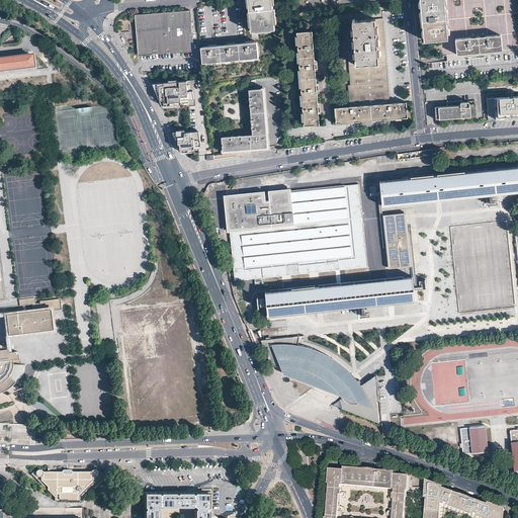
[(271,29),(274,28),(271,0),(247,0),(250,31),(254,31),(255,32),(271,30),(271,29)]
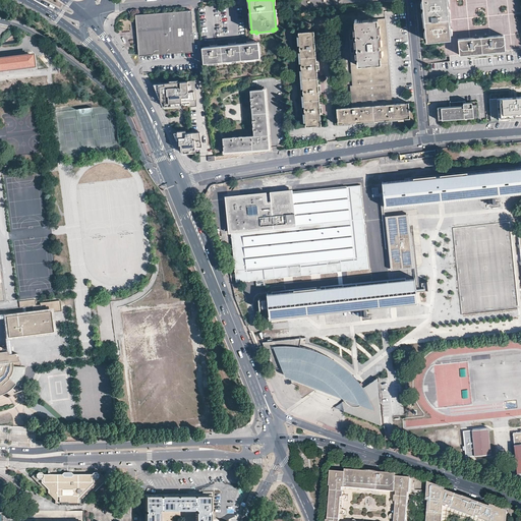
[(422,0),(426,41),(451,39),(447,0),(422,0)]
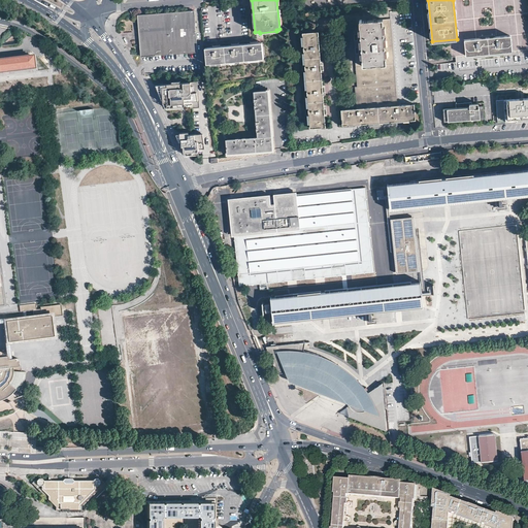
[(140,56),(197,52),(194,10),(137,15),(139,35),(140,56)]
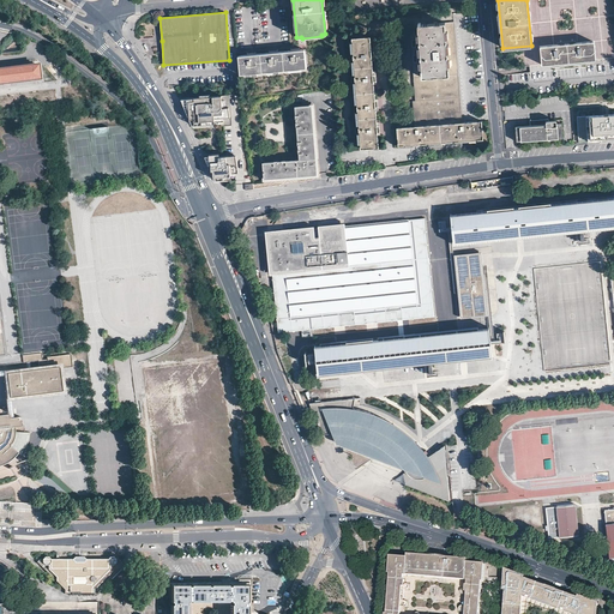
[(398,145),(483,138),(481,120),(462,122),(453,22),(417,24),(419,32),(422,78),(414,79),(415,101),(413,101),(414,126),(397,127),(398,145)]
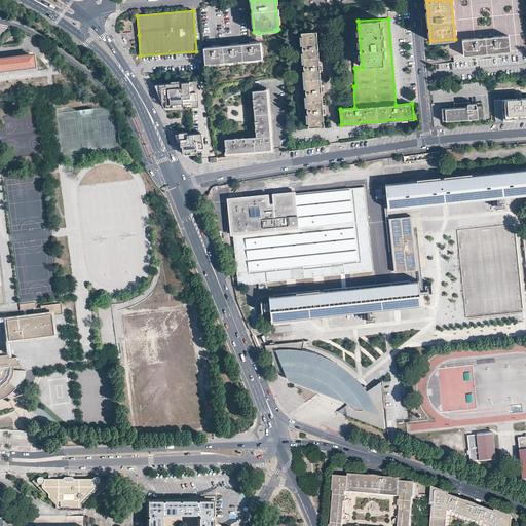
[(352,28),(354,68),(362,67),(359,28),(352,28)]
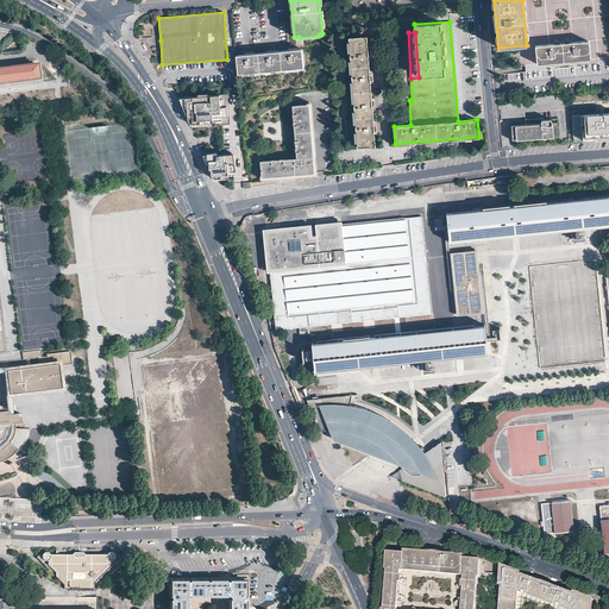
[(358,146),(375,145),(368,36),(349,37),(358,146)]
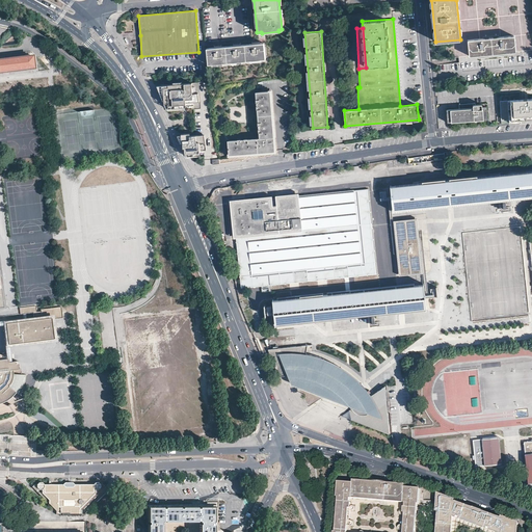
[(508,52),(516,51),(514,36),(468,41),(470,56),(478,55),(478,56),(489,56),(489,54),(498,53),(498,55),(508,54),(508,52)]
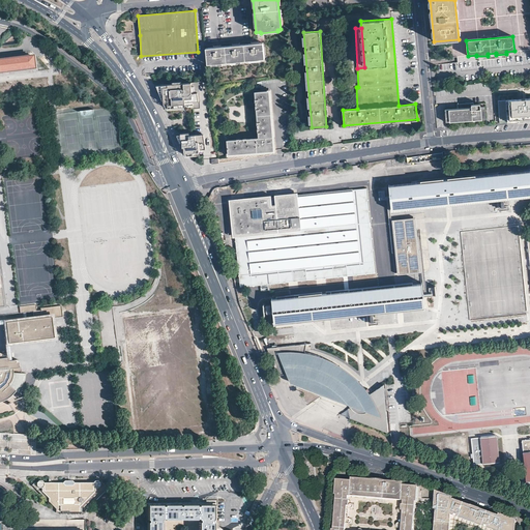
[(262,43),(258,43),(251,45),(239,46),(232,46),(221,48),(213,48),(205,49),(207,64),(264,58),(262,43)]
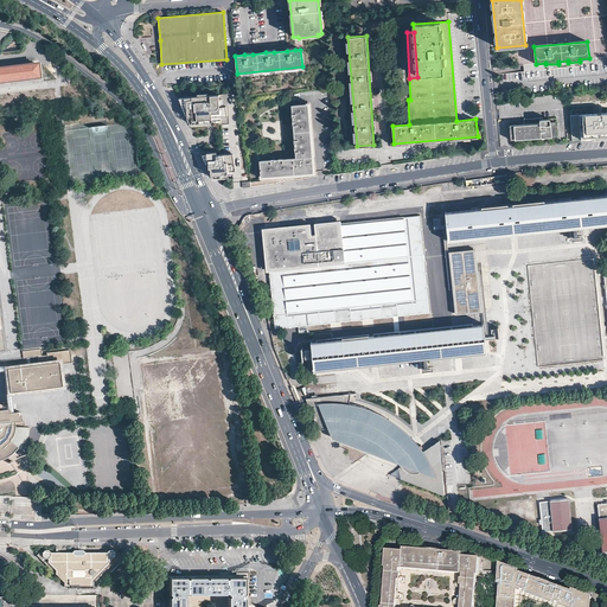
[(0,82),(38,77),(37,64),(0,68),(0,82)]
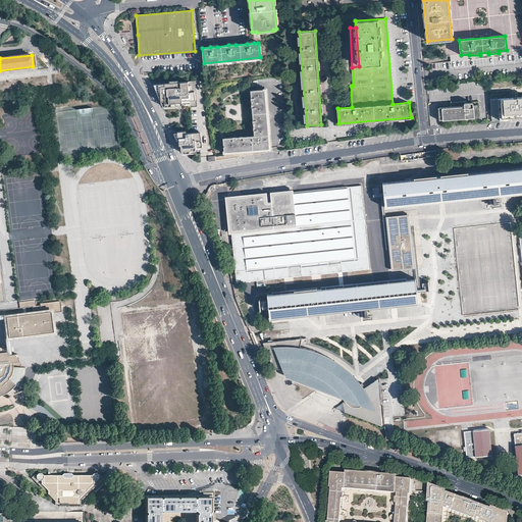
[(198,106),(196,81),(154,84),(164,109),(198,106)]
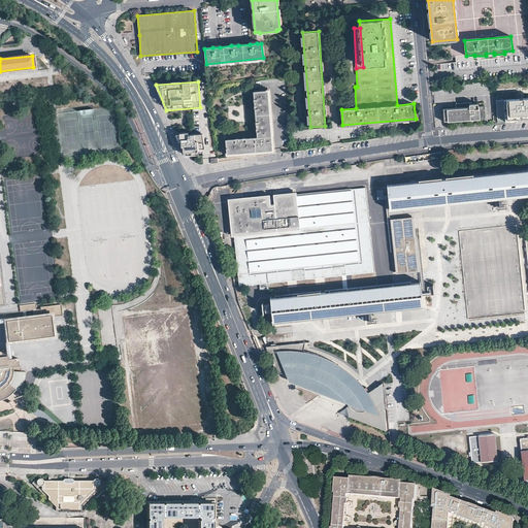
[(228,153),(273,150),(268,91),(255,92),(258,137),(227,139),(228,153)]
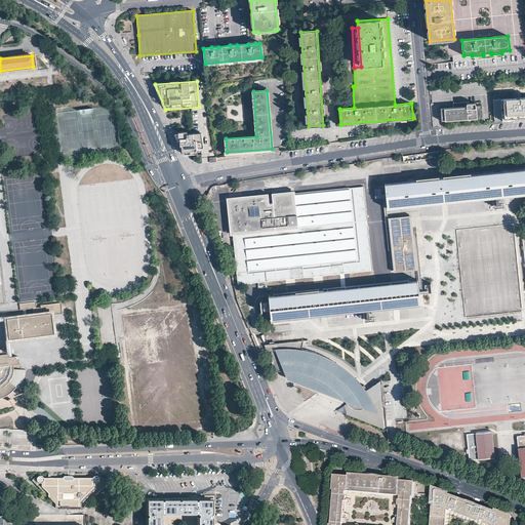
[(524,96),(493,99),(495,122),(498,122),(524,120),(524,96)]
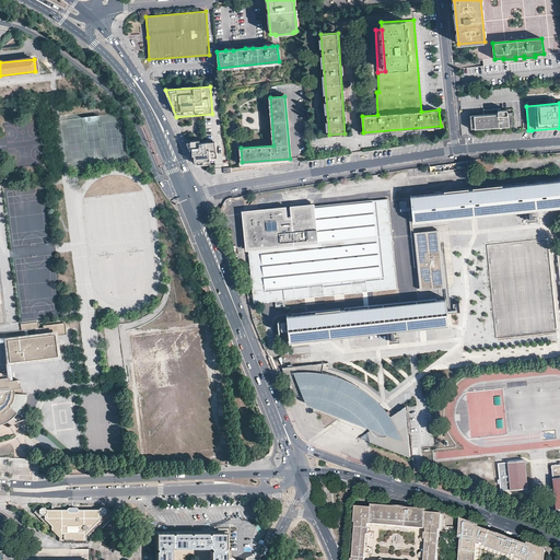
[(471,129),(513,126),(512,112),(508,112),(506,109),(493,111),(493,109),(483,109),(483,114),(470,115),(471,129)]
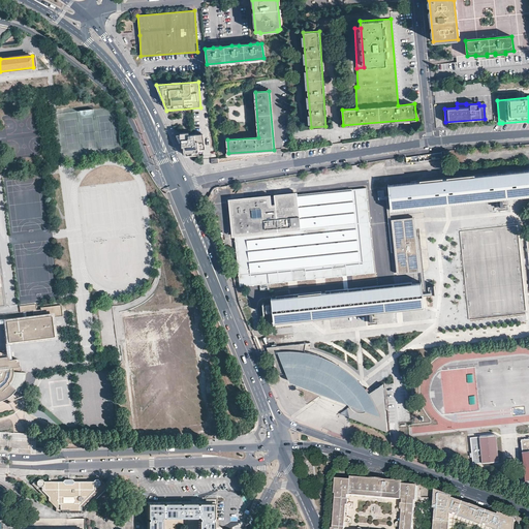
[(204,155),(201,134),(178,135),(186,156),(191,156),(204,155)]
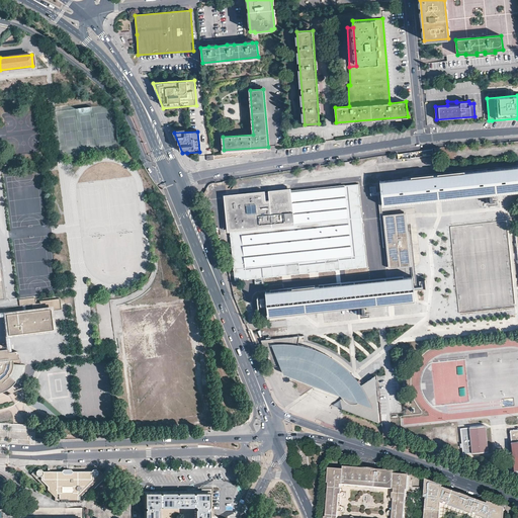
[(434,150),(399,154),(399,159),(435,155),(434,150)]
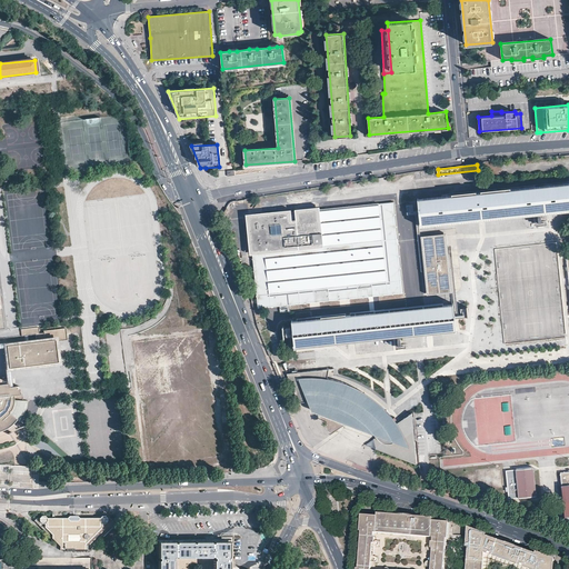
[(568,181),(418,198),(420,226),(483,219),(550,212),(568,210),(568,181)]
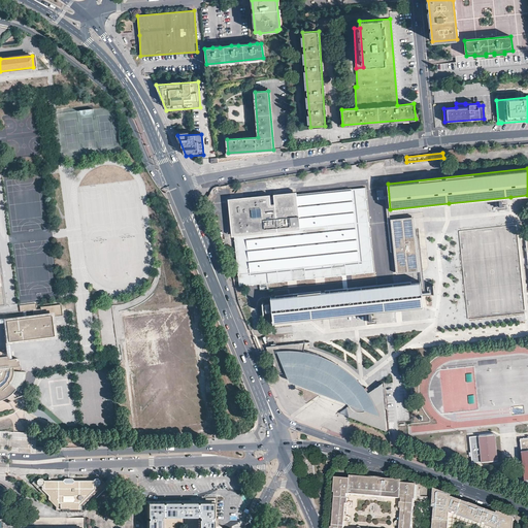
[(270,194),(229,199),(241,285),(284,281),(285,295),(358,288),(356,273),(375,272),(365,188),(297,195),(297,192),(274,194),(275,204),(271,205),(270,194)]
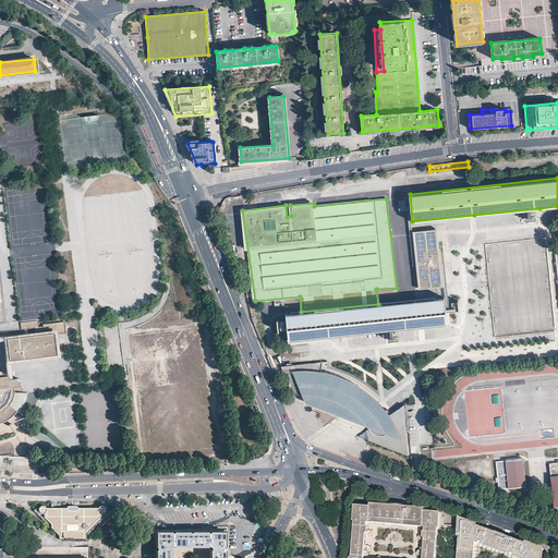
[(438,229),(413,232),(421,289),(444,286),(439,235),(438,229)]
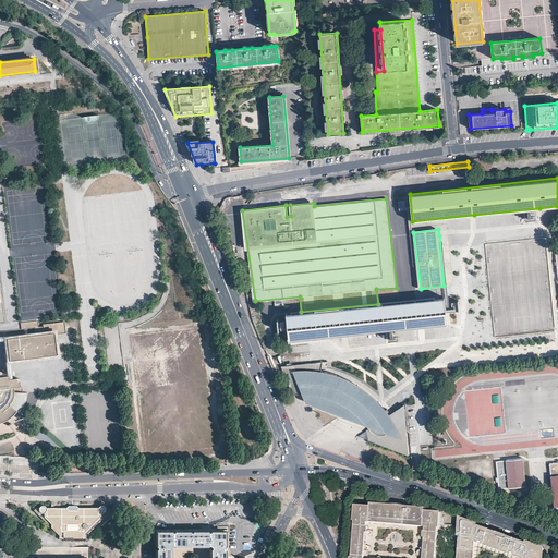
[(447,322),(446,298),(378,304),(301,312),(287,313),(290,339),(374,330),(387,328),(390,328),(447,322)]
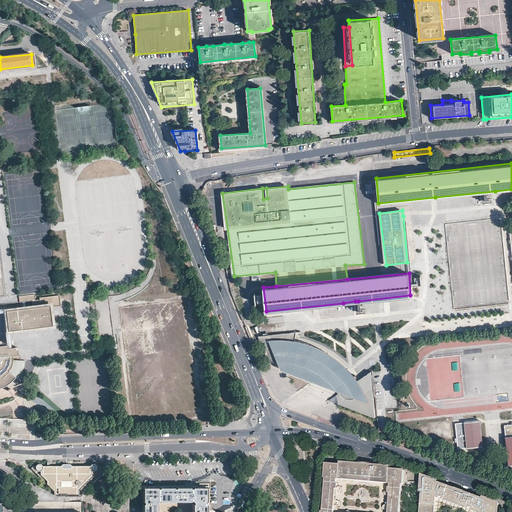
[(39,297),(40,304),(41,306),(5,311),(5,312),(7,323),(51,317),(50,306),(49,300),(52,299),(53,306),(61,305),(60,294),(39,297)]
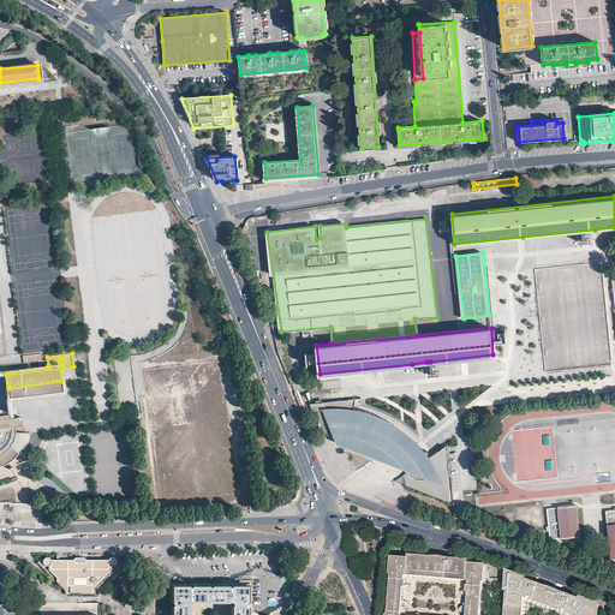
[(63,394),(61,381),(9,388),(10,401),(35,398),(63,394)]
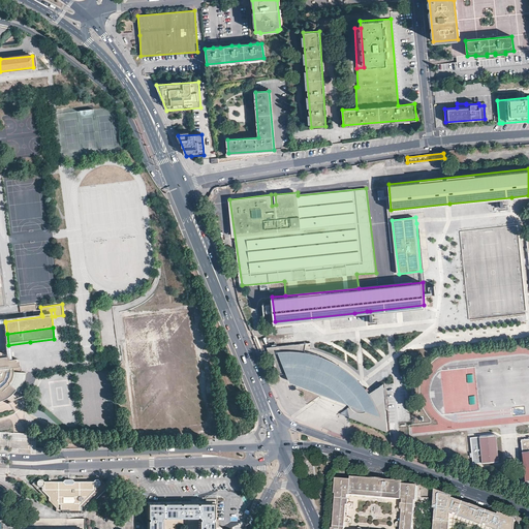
[(296,350),(278,351),(286,373),(291,384),(301,389),(317,397),(345,409),(355,413),(375,396),(372,393),(370,390),(366,385),(361,381),(355,376),(347,370),(338,364),(328,360),(318,355),(309,352),(296,350)]
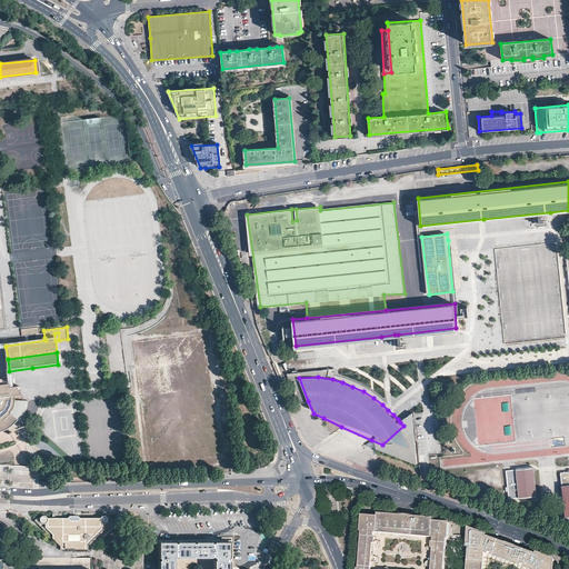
[(0,430),(5,429),(9,426),(13,421),(16,419),(20,421),(21,421),(22,420),(23,418),(26,413),(27,409),(28,405),(28,400),(25,401),(23,395),(21,395),(10,396),(9,387),(8,381),(2,382),(0,381),(0,380),(0,430)]
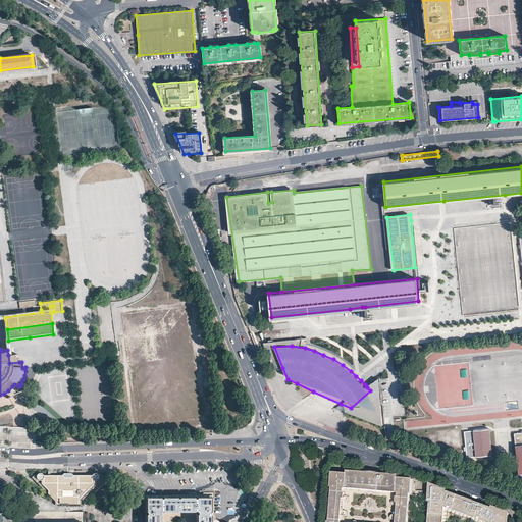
[(10,354),(8,355),(9,363),(19,362),(17,354),(10,354)]
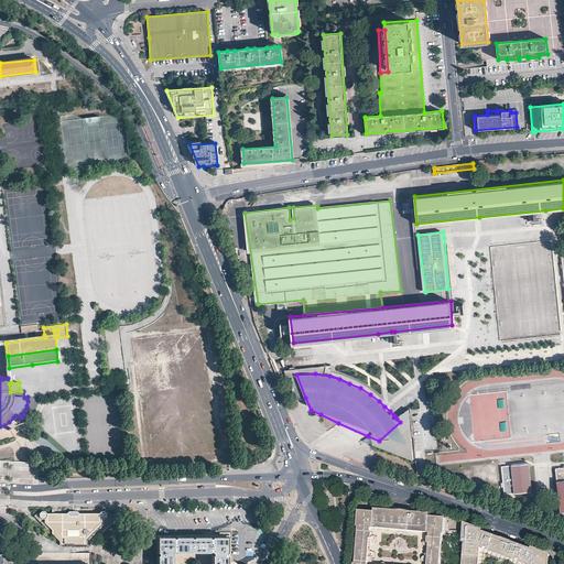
[(379,441),(368,436),(366,438),(361,440),(373,445),(413,461),(410,409),(397,419),(400,422),(379,441)]
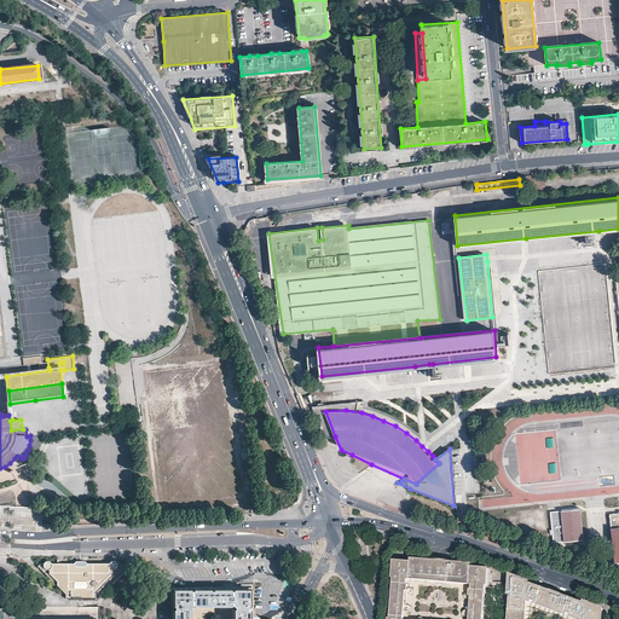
[(555,542),(584,539),(582,509),(551,513),(555,542)]
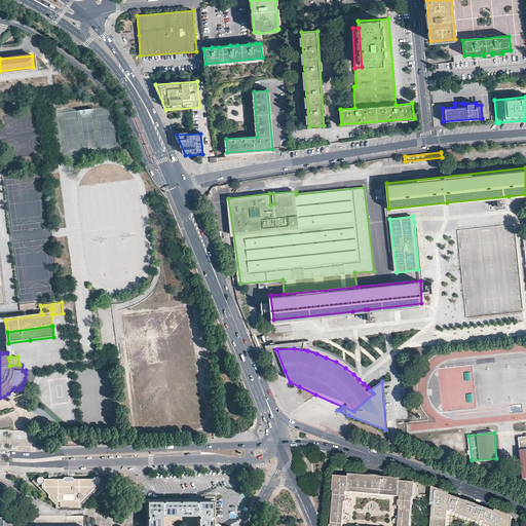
[(401,479),(349,475),(349,477),(335,476),(334,491),(335,491),(334,505),(345,506),(347,506),(347,503),(347,498),(347,496),(346,496),(346,491),(402,496),(401,500),(400,500),(399,503),(399,509),(399,512),(400,512),(412,513),(413,498),(414,498),(415,483),(401,482),(401,479)]
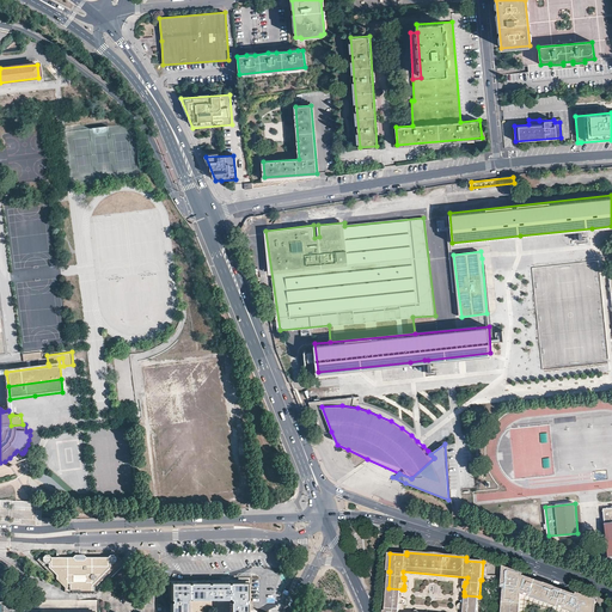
[(66,588),(66,592),(97,592),(97,586),(122,558),(118,556),(111,556),(79,556),(48,556),(46,556),(42,560),(66,588)]
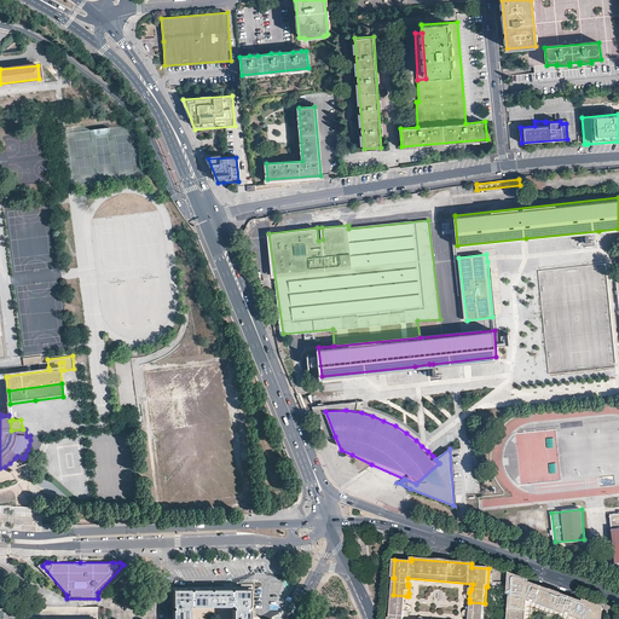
[(510,576),(510,578),(512,578),(510,591),(509,591),(509,593),(510,593),(510,594),(512,594),(509,618),(526,618),(527,601),(579,618),(600,618),(601,611),(603,611),(603,609),(601,608),(601,607),(600,606),(599,607),(585,602),(585,601),(584,601),(584,602),(582,601),(582,602),(578,601),(577,603),(573,601),(573,600),(539,586),(538,589),(533,588),(534,585),(531,584),(531,583),(530,583),(530,582),(527,580),(527,582),(514,577),(514,576),(513,576),(512,576),(510,576)]
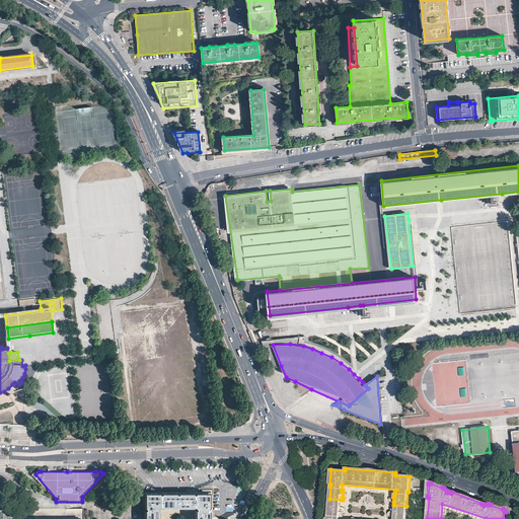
[(210,518),(210,492),(143,492),(143,518),(210,518)]
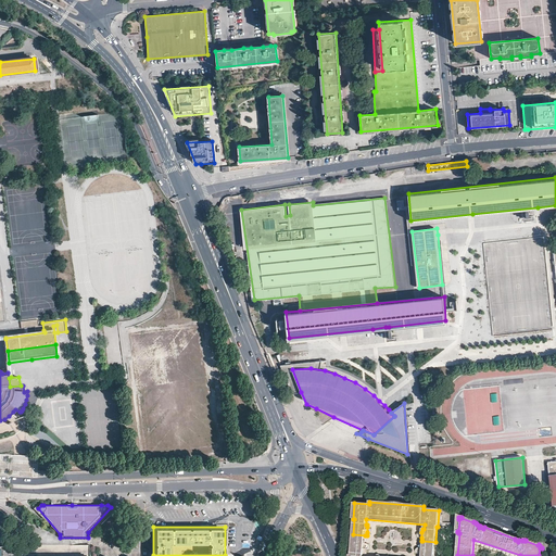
[(349,555),(363,555),(364,548),(365,546),(366,546),(366,543),(366,540),(365,540),(353,539),(351,555),(350,555),(349,555)]
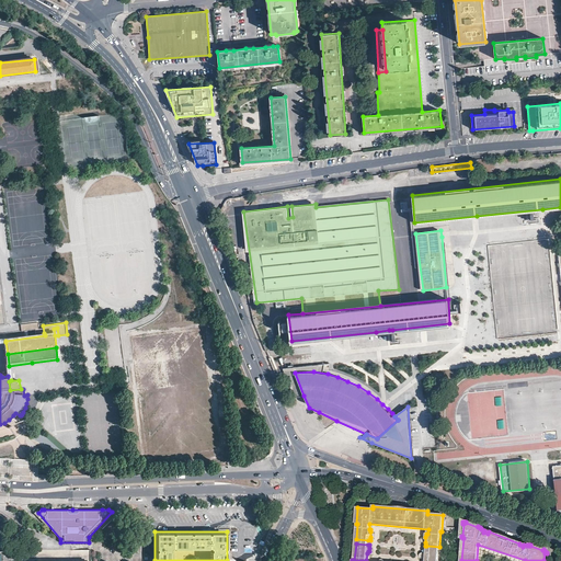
[(437,560),(438,551),(426,550),(424,550),(424,553),(424,556),(425,556),(425,559),(425,560),(437,560)]
